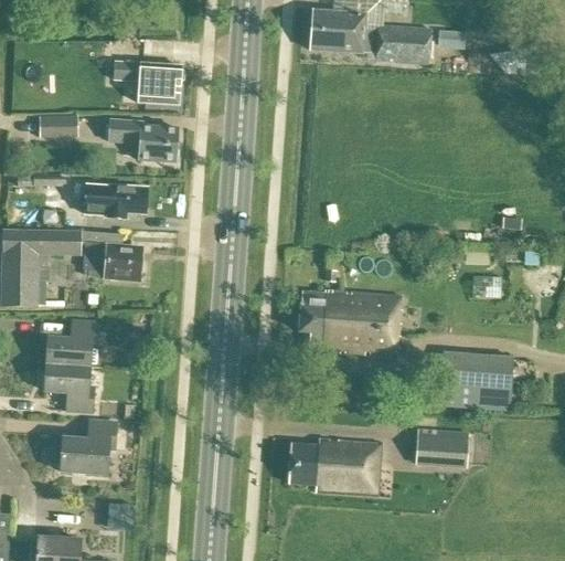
[(428,64),(430,31),(375,28),(375,29),(365,29),(366,11),(313,8),(312,12),(311,12),(311,24),(312,24),(311,49),(376,52),(375,61),(428,64)]
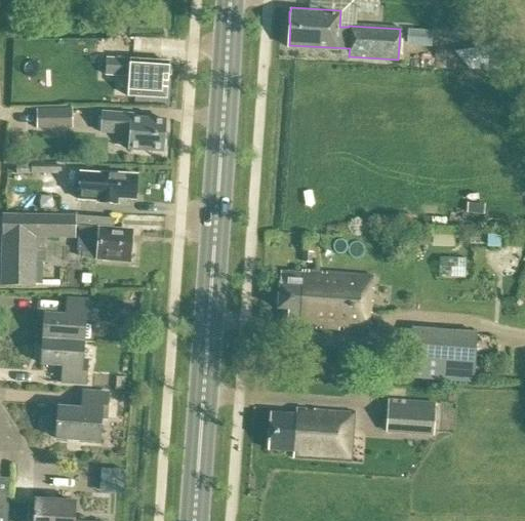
[(471,9),(470,25),(484,26),(485,10),(471,9)]
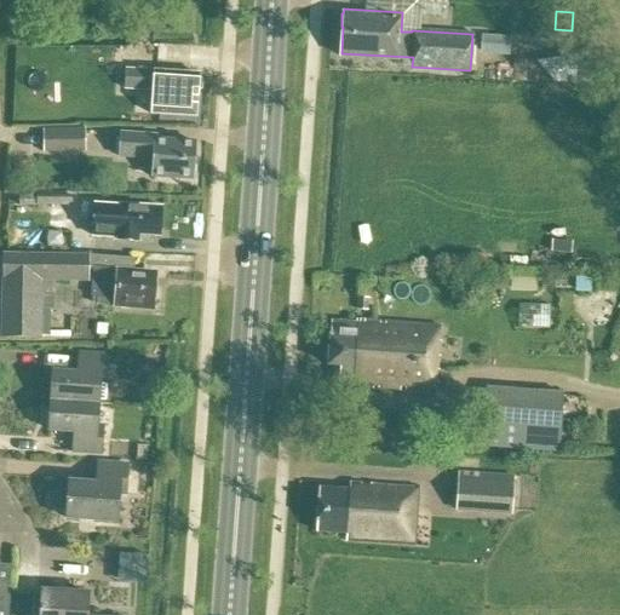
[(201,85),(201,76),(197,73),(199,70),(125,65),(124,84),(151,86),(150,109),(195,111),(196,88),(201,85)]
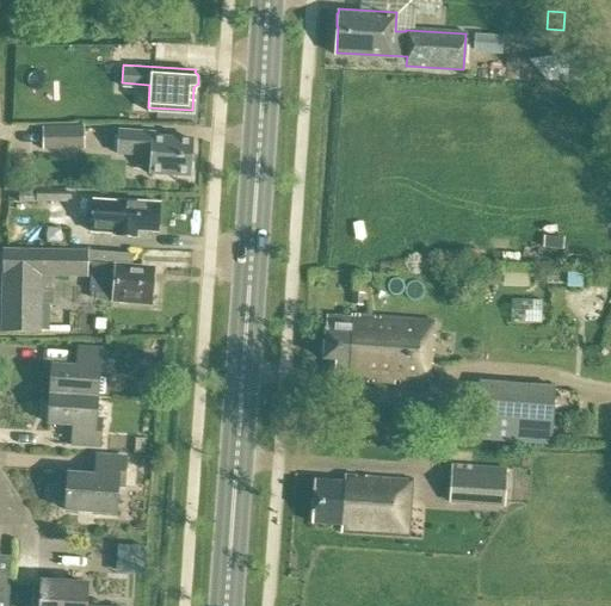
[(82,123),(42,124),(42,147),(84,146),(82,123)]
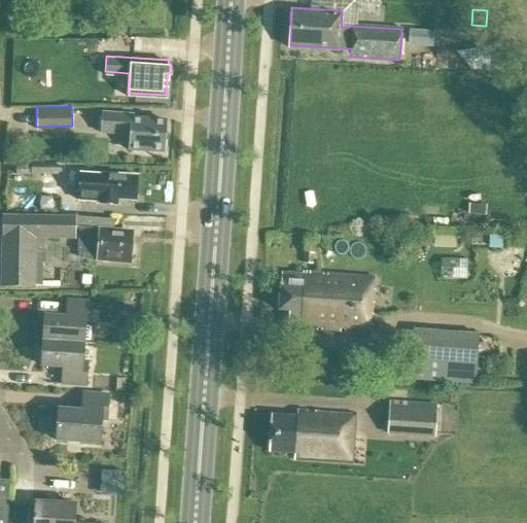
[(129,146),(164,149),(164,145),(167,143),(167,138),(164,136),(165,118),(132,115),(132,112),(103,110),(101,130),(130,132),(129,146)]
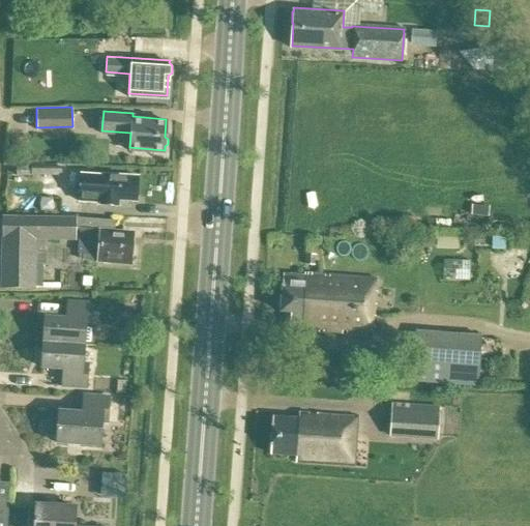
[(16,163),(16,173),(29,173),(29,163),(16,163)]
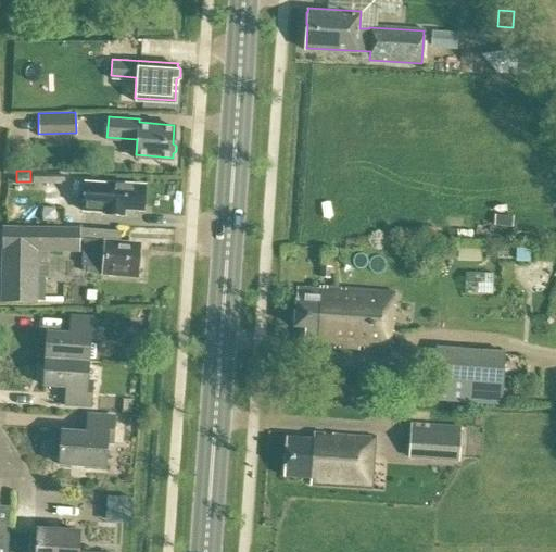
[(32,171),(32,182),(64,182),(64,172),(32,171)]
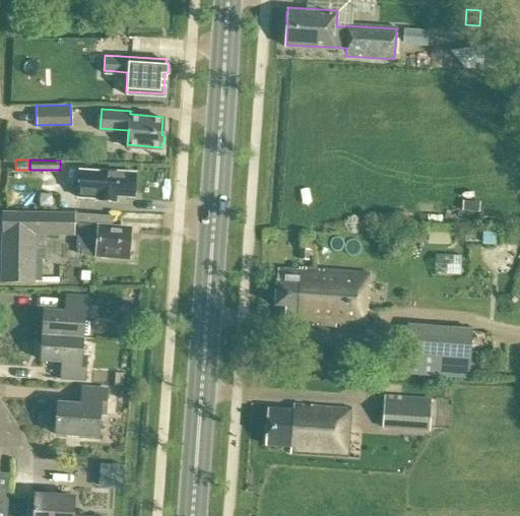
[(79,170),(77,196),(98,197),(98,198),(116,199),(116,193),(133,195),(135,171),(100,169),(100,171),(79,170)]
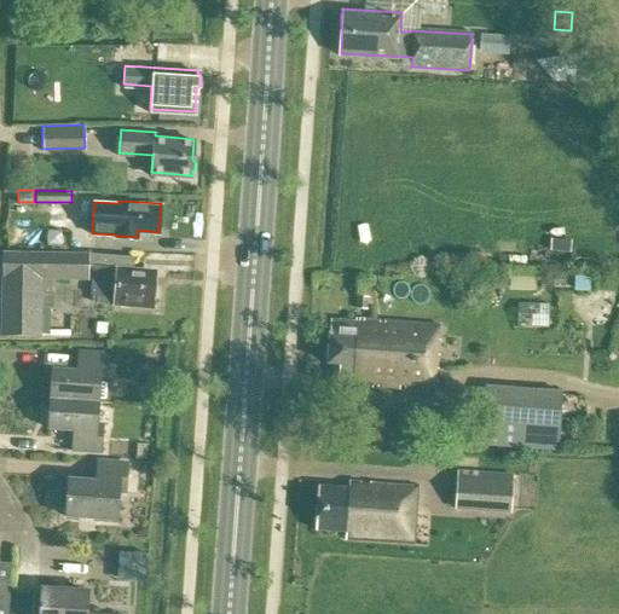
[(88,277),(88,252),(3,249),(0,332),(40,334),(41,276),(88,277)]
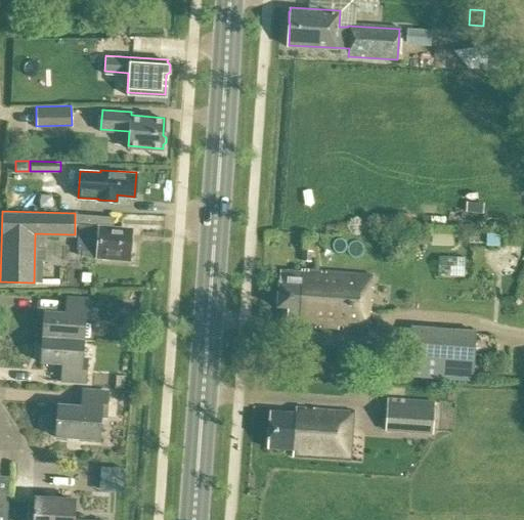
[(113,228),(114,215),(80,213),(77,246),(82,247),(81,254),(95,256),(95,253),(98,253),(102,257),(107,257),(111,254),(130,255),(132,230),(113,228)]
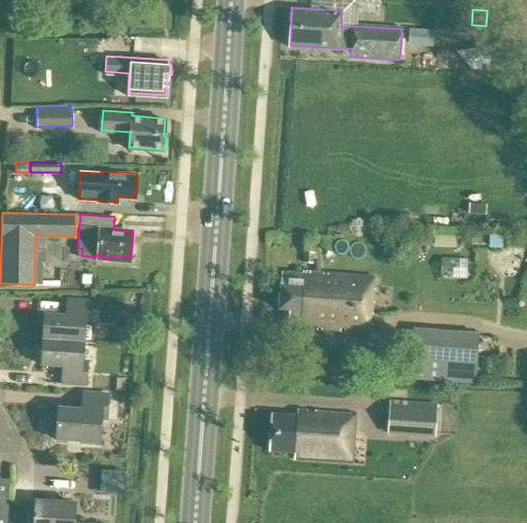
[(303,250),(303,260),(314,260),(314,251),(303,250)]
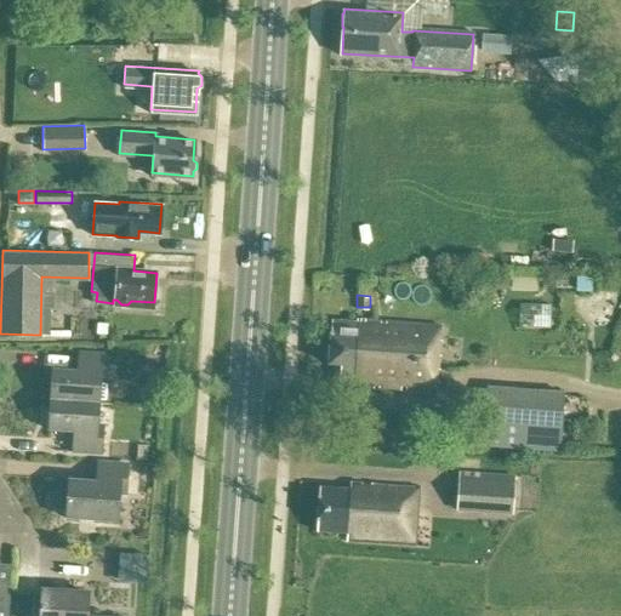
[(433,388),(438,323),(353,318),(352,320),(329,319),(325,361),(336,363),(335,382),(433,388)]
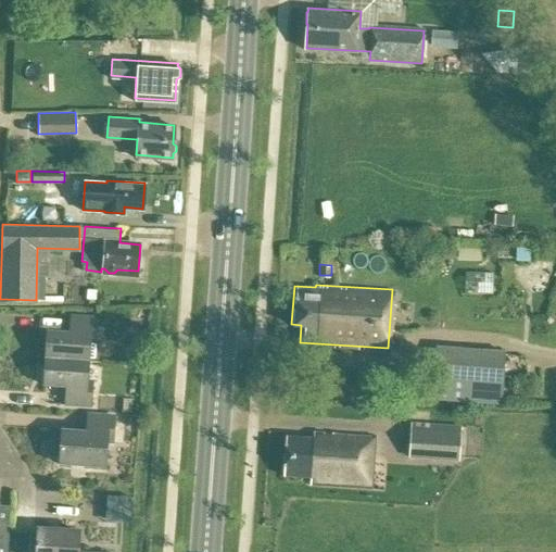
[(100,339),(96,339),(98,316),(72,314),(70,331),(48,329),(46,356),(88,360),(88,359),(99,360),(100,339)]
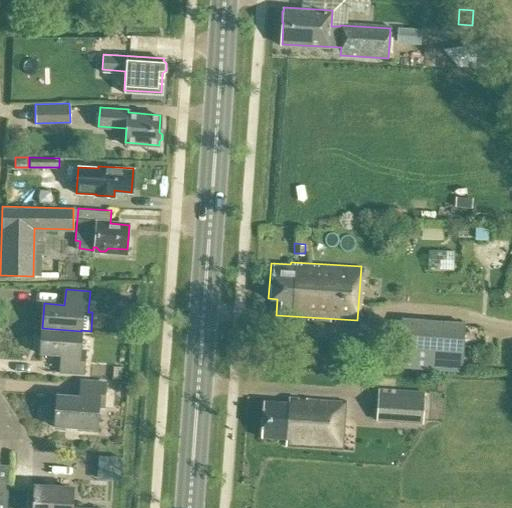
[(124,313),(117,325),(125,330),(127,328),(133,319),(128,315),(124,313)]
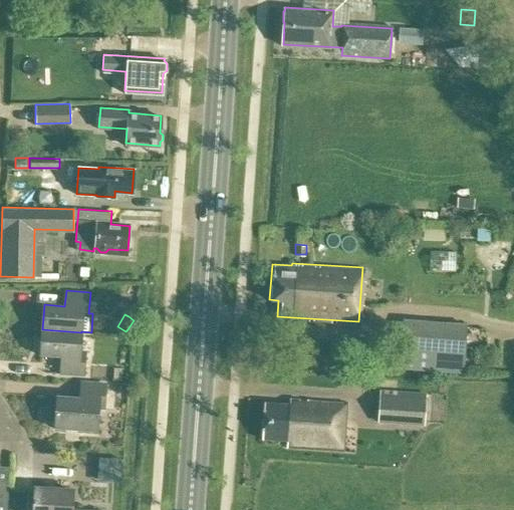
[(462,371),(465,325),(402,319),(398,367),(462,371)]
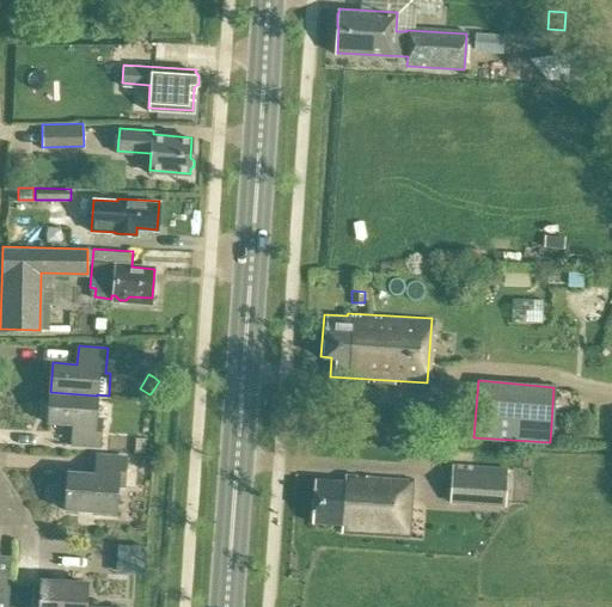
[(97,396),(50,392),(48,420),(73,422),(71,440),(99,442),(102,417),(96,416),(97,396)]
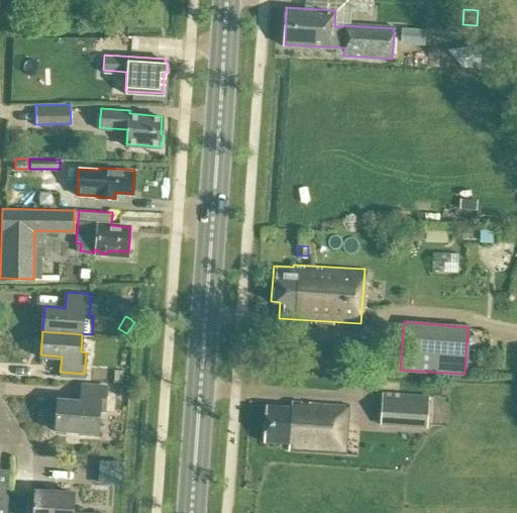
[(104,409),(105,385),(81,383),(79,400),(57,398),(55,428),(97,431),(99,408),(104,409)]
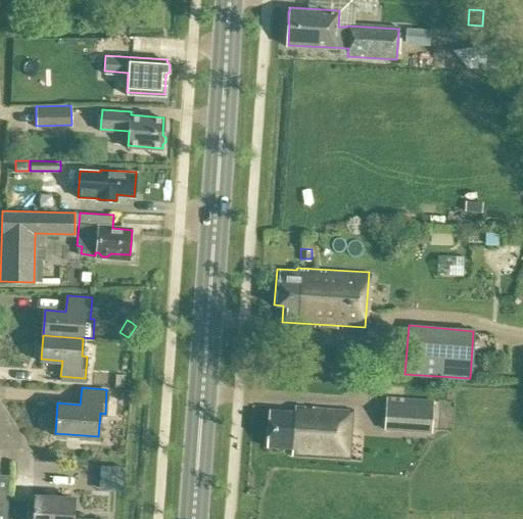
[(433,398),(385,395),(383,429),(431,432),(433,398)]
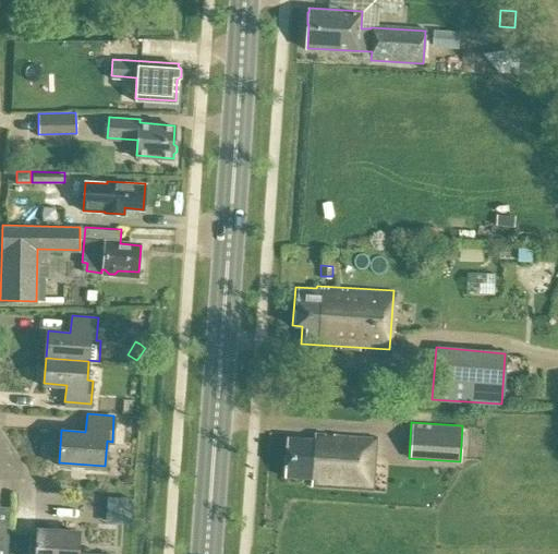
[(372,469),(375,434),(312,430),(312,437),(286,435),(283,473),(307,476),(307,482),(368,486),(370,469),(372,469)]
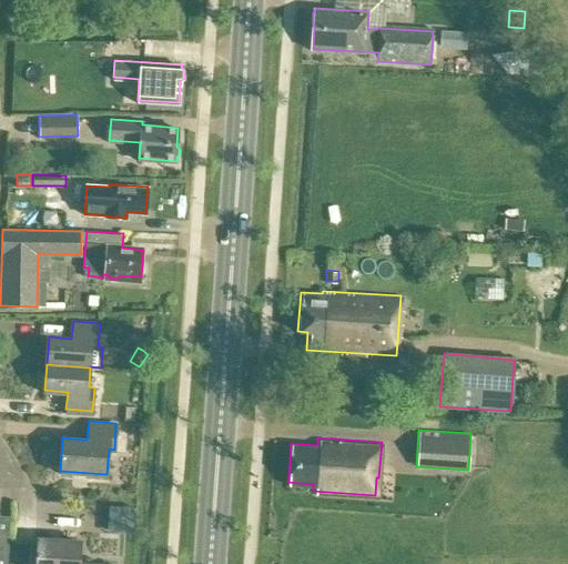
[(113,563),(80,562),(81,541),(41,539),(40,553),(38,553),(37,563),(113,563)]
